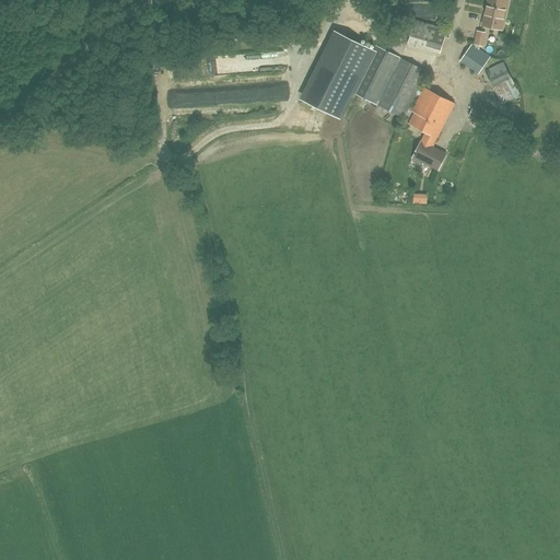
[(488,0),(482,25),(502,30),(508,0),(488,0)]
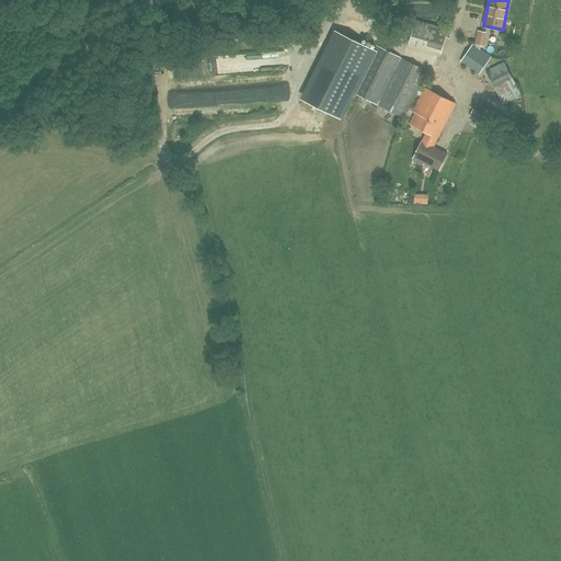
[(448,31),(416,21),(410,43),(442,52),(448,31)]
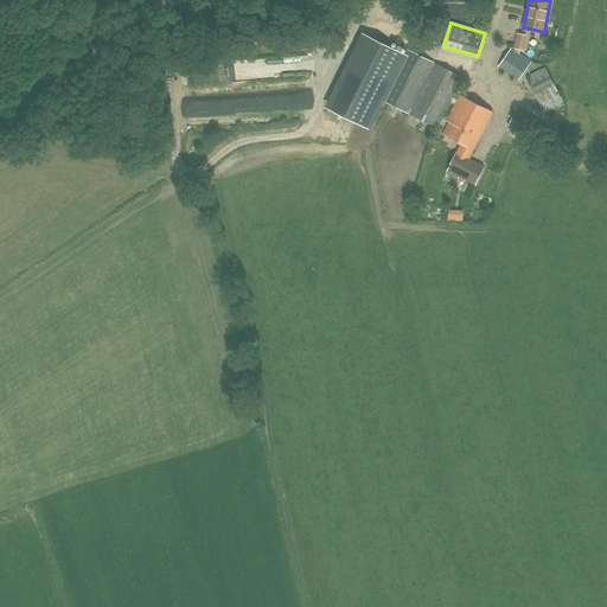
[(521,32),(515,46),(524,51),(530,36),(521,32)]
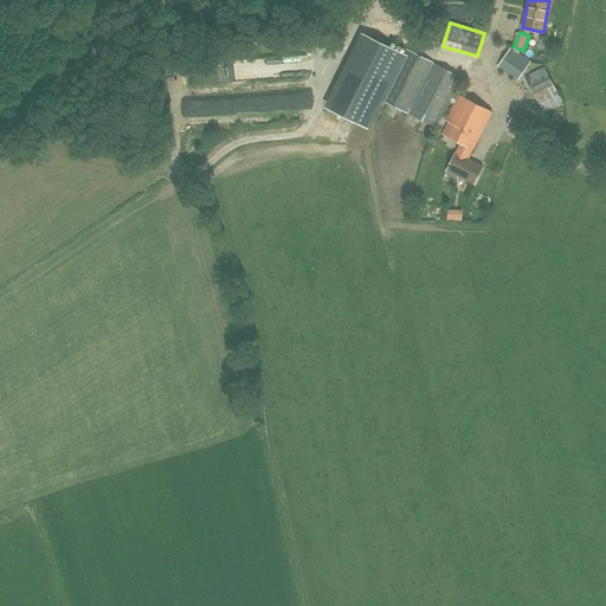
[(511,49),(500,66),(519,79),(530,62),(511,49)]
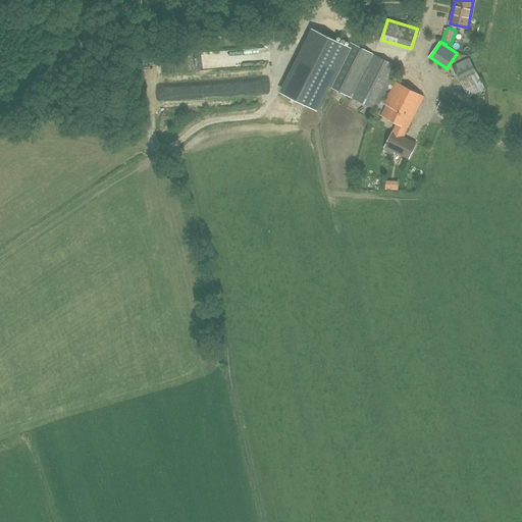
[(376,110),(379,102),(390,81),(398,66),(351,43),(329,87),(376,110)]
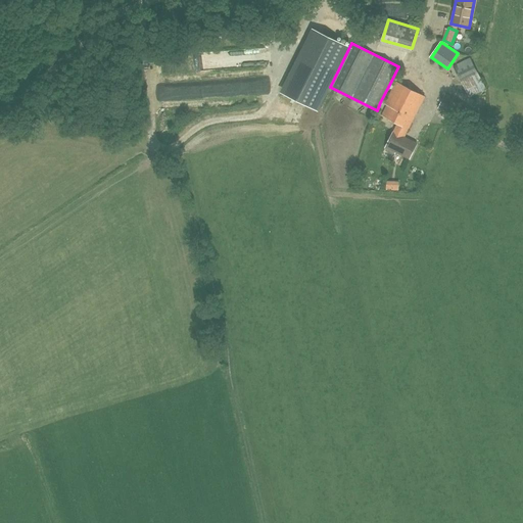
[(461,82),(477,73),(470,58),(454,66),(461,82)]
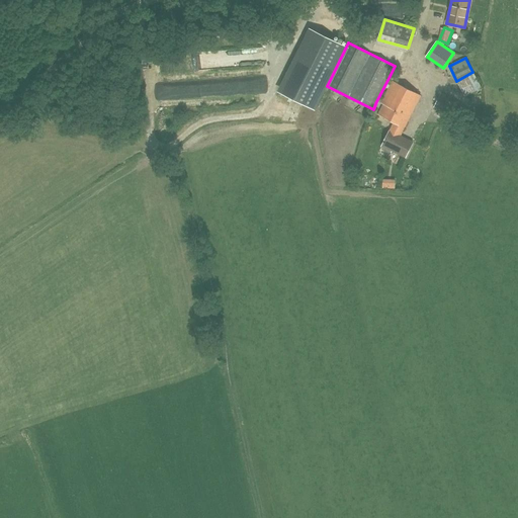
[(387,80),(376,101),(383,104),(378,114),(394,122),(381,147),(392,151),(406,157),(413,143),(400,137),(421,96),(393,81),(392,82),(387,80)]
